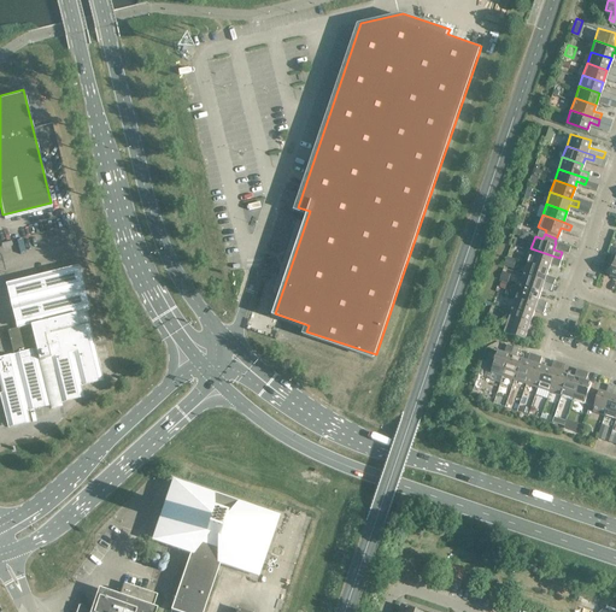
[(559,258),(531,248),(527,259),(547,266),(550,260),(558,263),(559,258)]
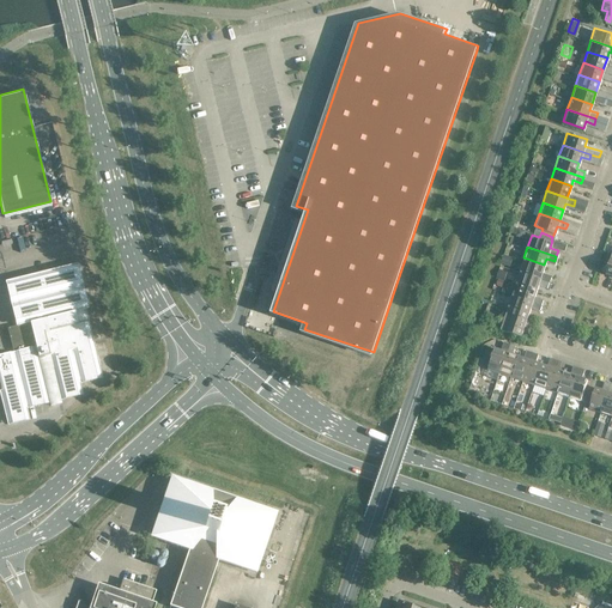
[(504,251),(500,262),(507,265),(510,254),(504,251)]
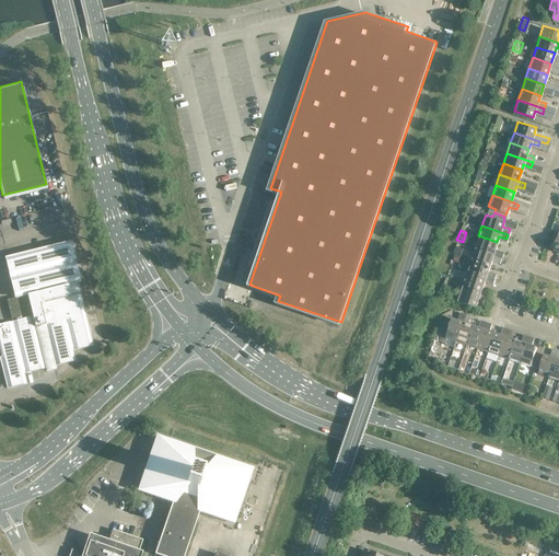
[(497,242),(478,235),(475,246),(501,255),(502,250),(495,247),(497,242)]
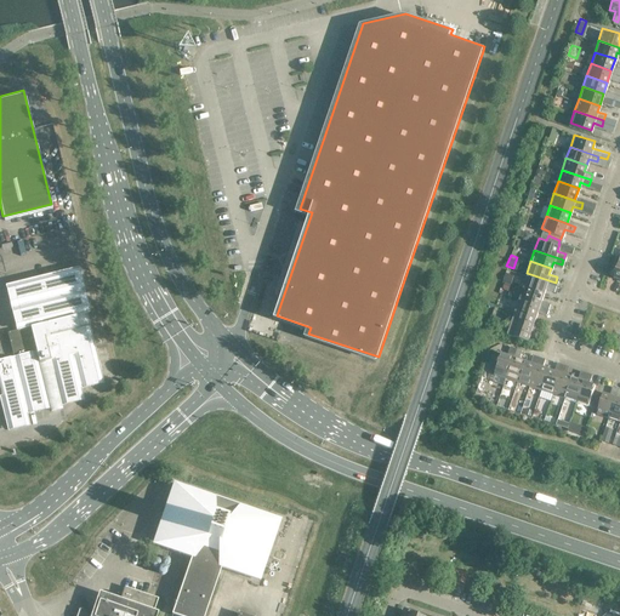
[(7,281),(21,338),(16,340),(18,352),(12,353),(13,355),(0,359),(0,399),(6,425),(29,418),(26,408),(49,401),(50,408),(62,404),(61,399),(62,398),(83,393),(80,382),(102,376),(74,264),(7,281)]
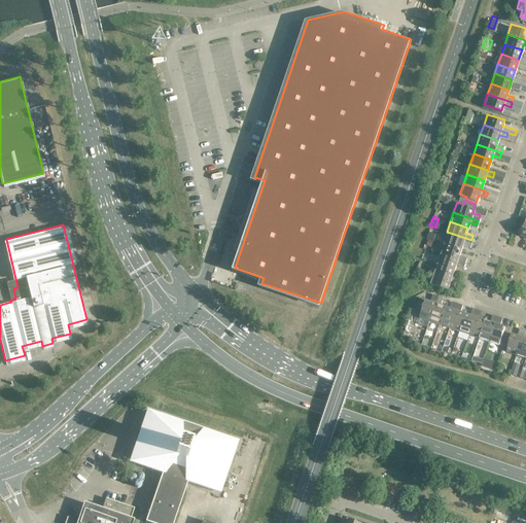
[(471,240),(447,232),(444,242),(460,247),(462,242),(469,245),(471,240)]
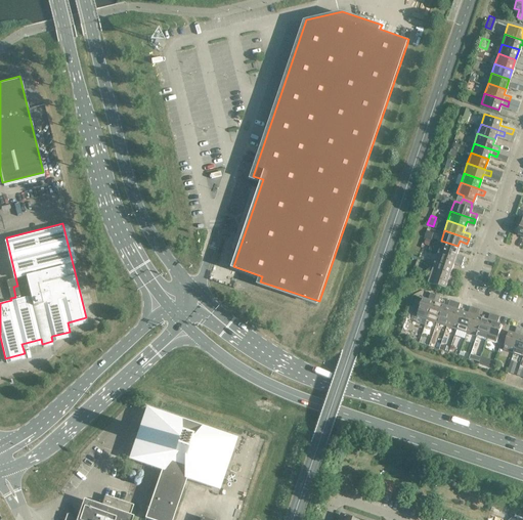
[(458,246),(441,241),(437,250),(454,256),(458,246)]
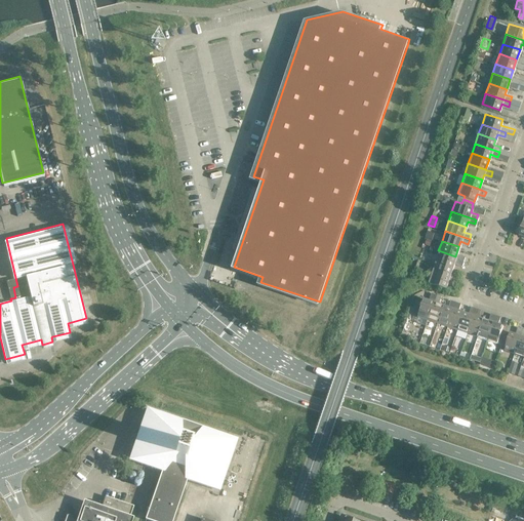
[(455,256),(438,250),(435,261),(452,267),(455,256)]
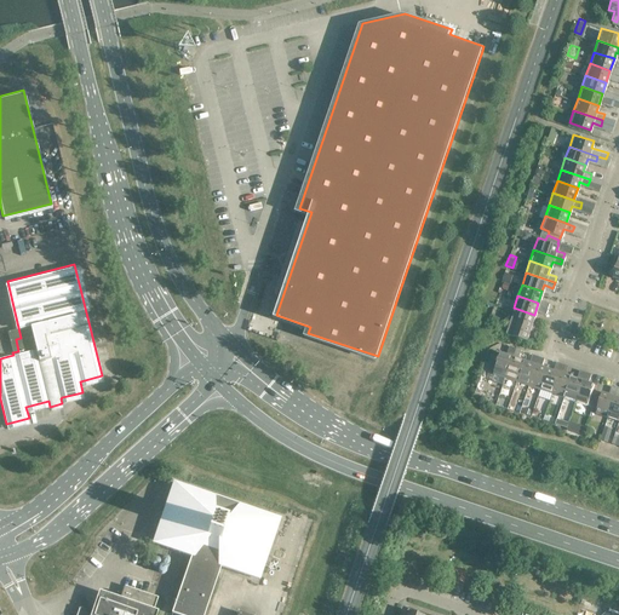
[(534,315),(514,308),(510,320),(539,329),(540,323),(532,321),(534,315)]
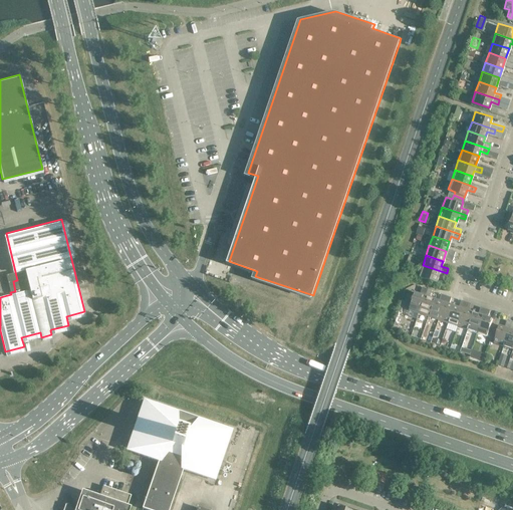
[(447,273),(423,265),(419,274),(425,276),(424,279),(428,281),(429,278),(436,280),(438,275),(445,277),(447,273)]
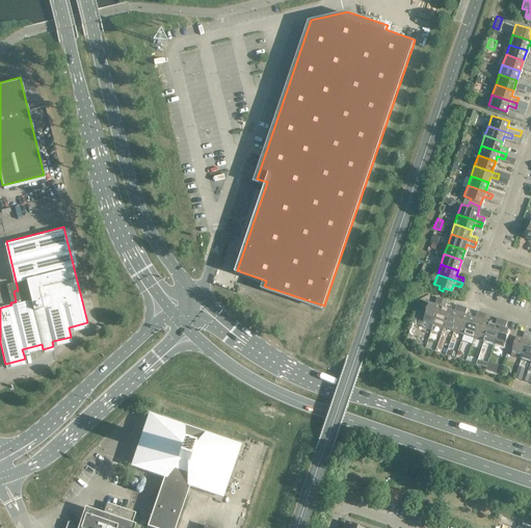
[(422,317),(432,321),(439,304),(428,299),(422,317)]
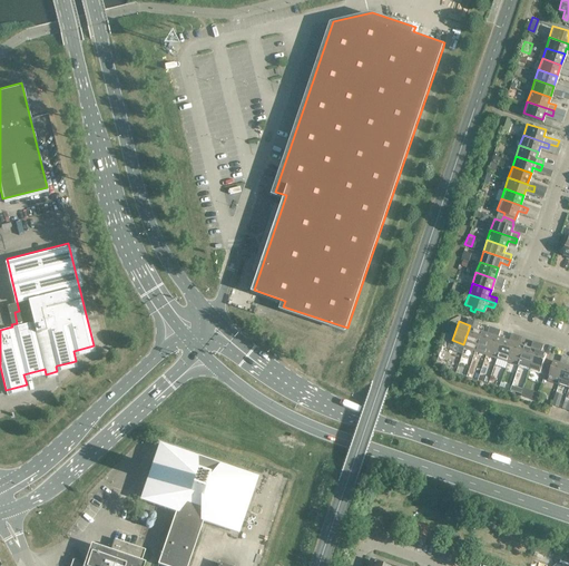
[(481,329),(470,325),(463,344),(474,348),(481,329)]
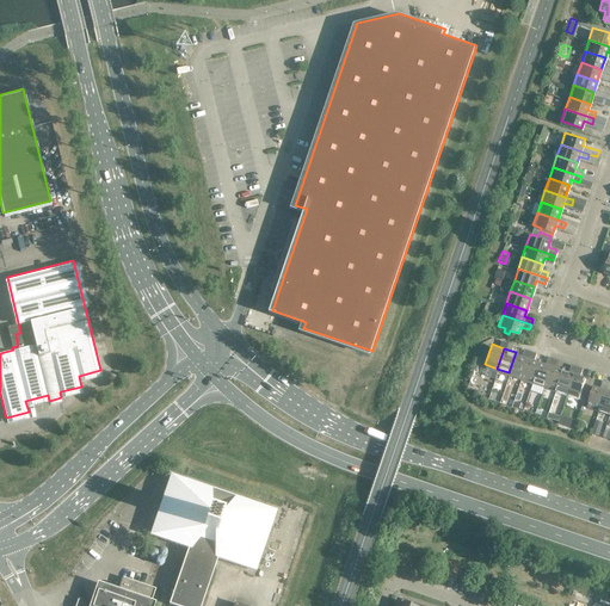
[(527,356),(516,352),(509,372),(521,376),(527,356)]
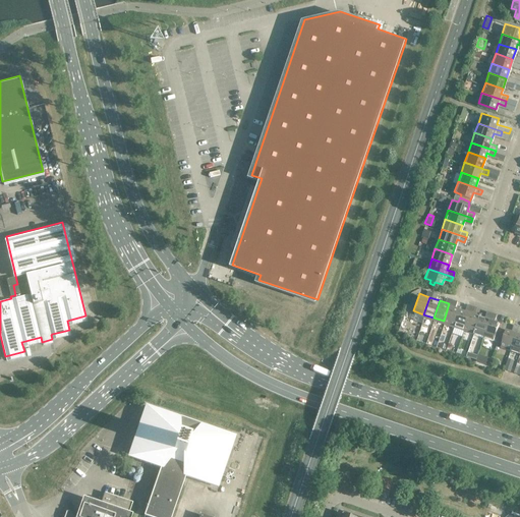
[(459,307),(449,303),(444,321),(453,325),(459,307)]
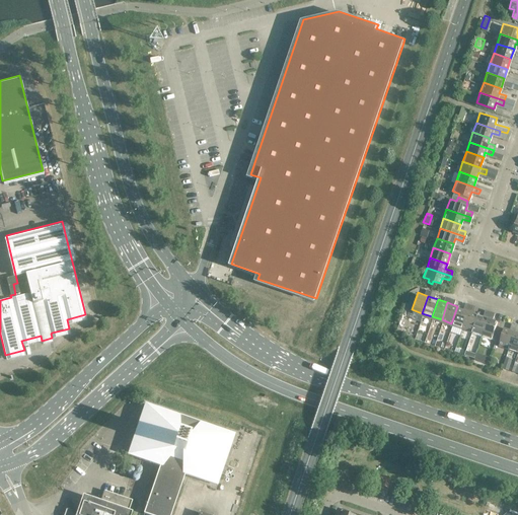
[(467,309),(457,306),(451,323),(461,326),(467,309)]
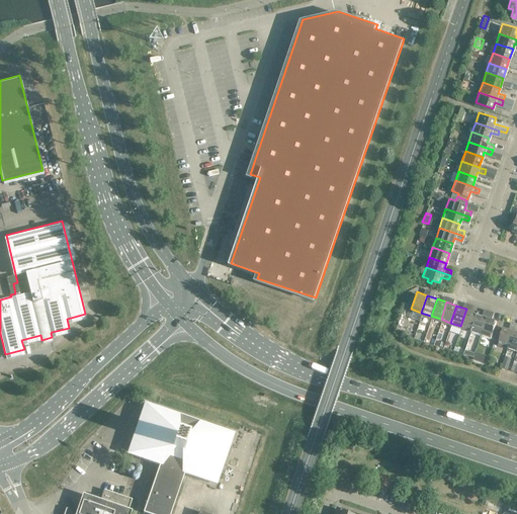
[(476,312),(466,309),(460,326),(470,329),(476,312)]
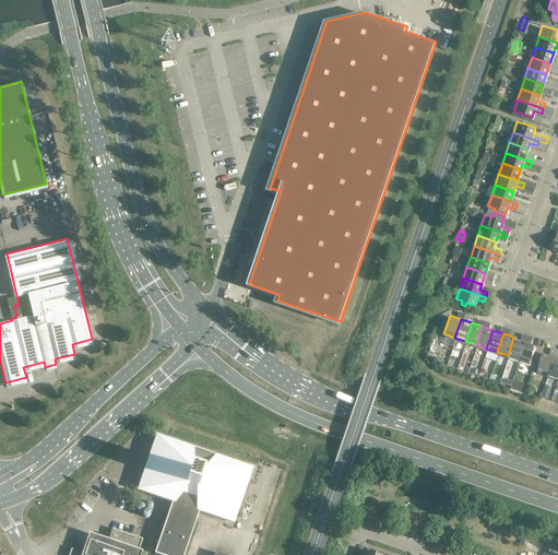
[(524,341),(513,337),(508,355),(518,358),(524,341)]
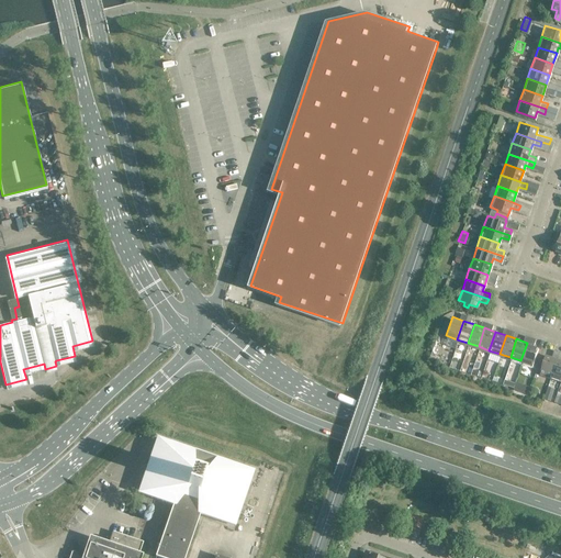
[(538,346),(527,343),(520,360),(531,365),(538,346)]
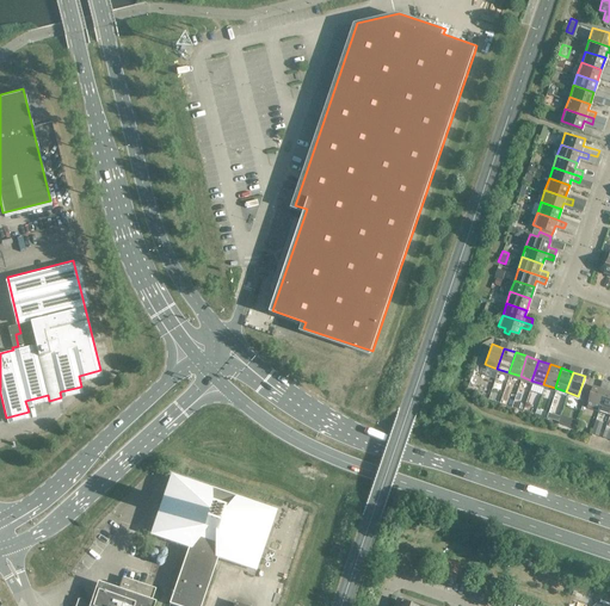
[(586,403),(597,408),(604,388),(592,383),(586,403)]
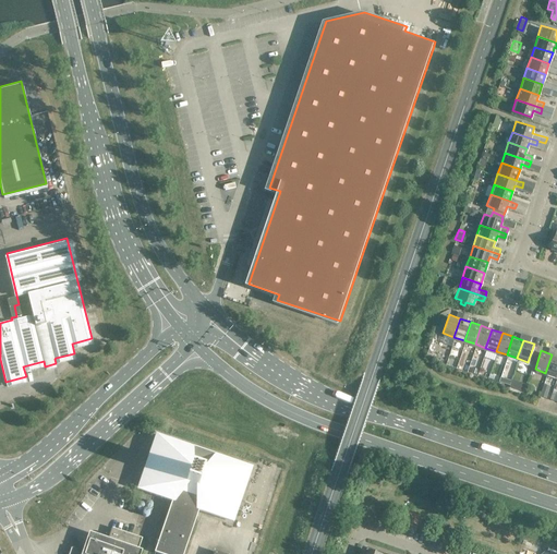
[(556,373),(556,356),(552,354),(545,373),(556,376),(556,373)]
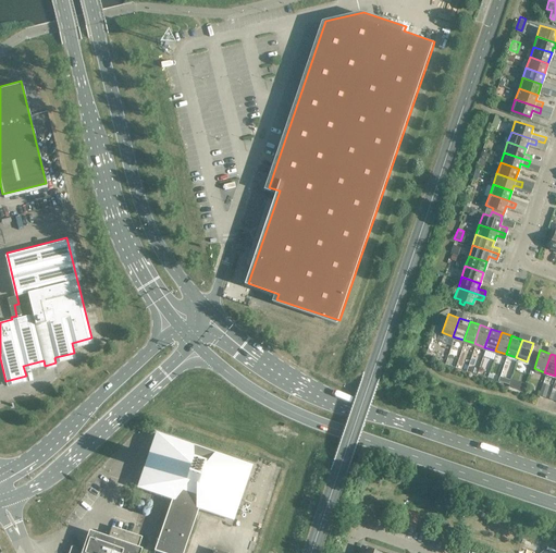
[(250,463),(155,429),(135,486),(171,498),(155,543),(153,548),(160,550),(159,552),(181,552),(182,552),(181,552),(197,506),(232,518),(250,463)]
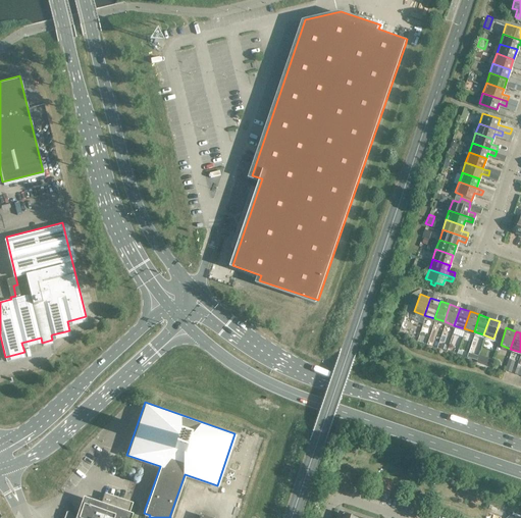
[(132,500),(103,489),(99,504),(85,499),(80,512),(69,509),(68,509),(65,508),(62,517),(129,517),(133,511),(128,510),(132,500)]
